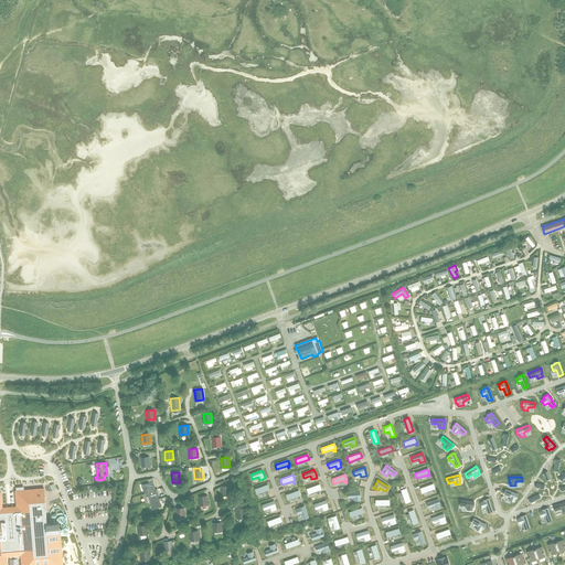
[(156,490),(153,482),(142,486),(145,493),(147,493),(147,492),(156,490)]
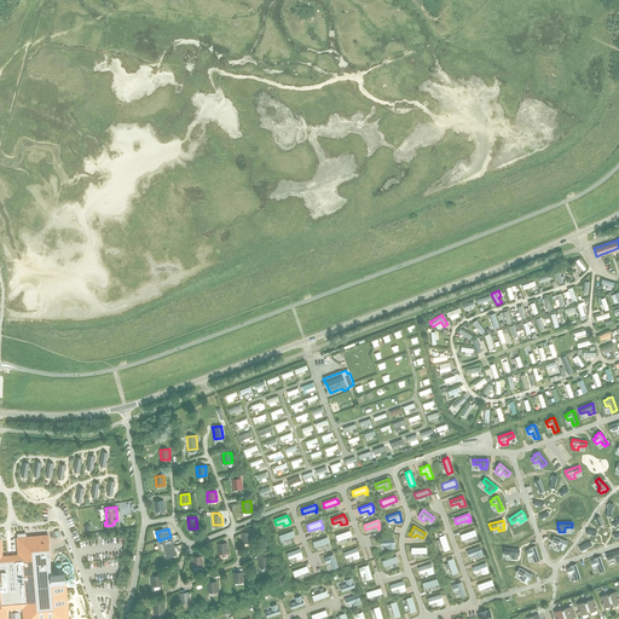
[(462,541),(473,537),(474,539),(476,538),(475,536),(476,536),(474,530),(461,534),(462,541)]
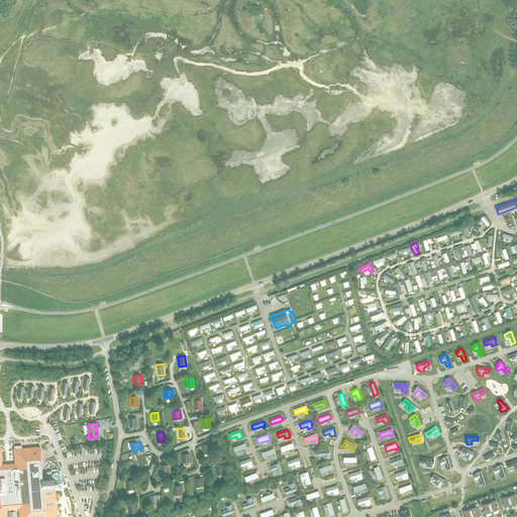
[(203,452),(210,451),(210,443),(202,444),(203,452)]
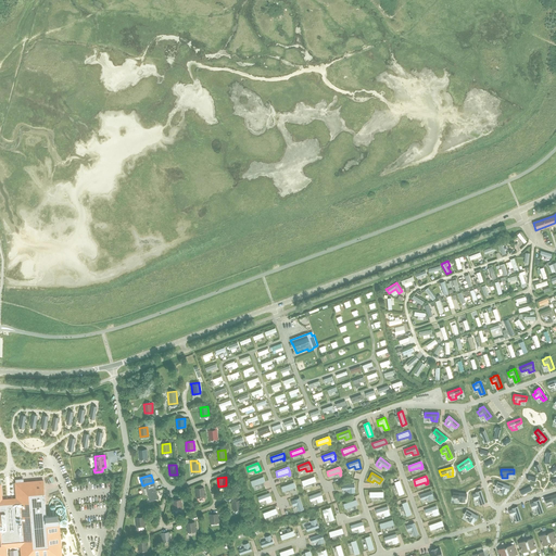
[(265,481),(263,477),(251,481),(252,487),(265,481)]
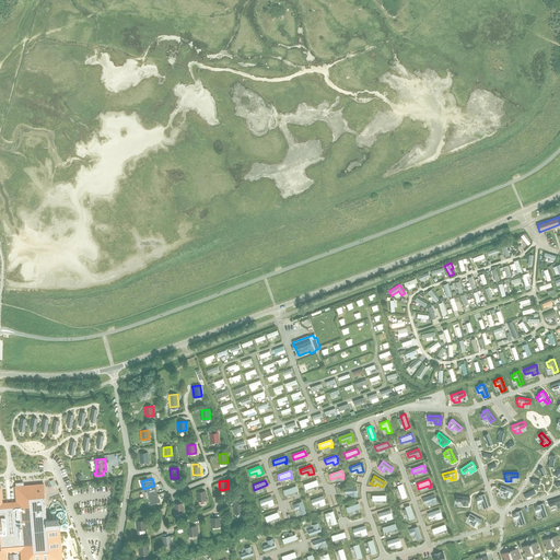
[(305,489),(318,485),(316,480),(304,485),(305,489)]
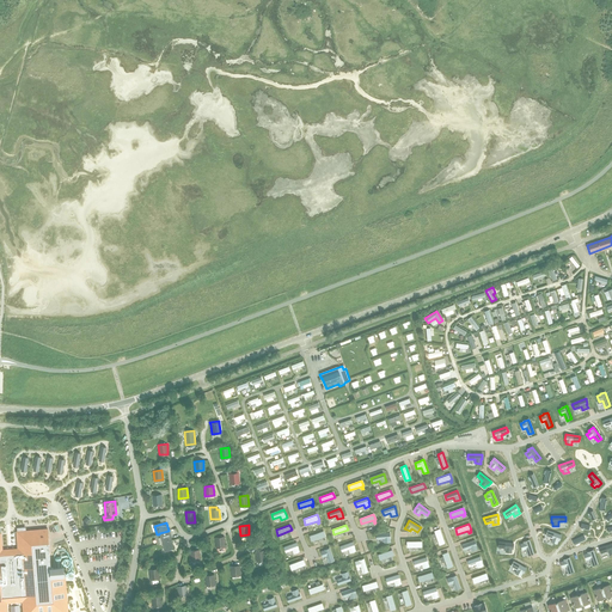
[(0,611),(6,611),(6,603),(11,603),(14,601),(19,601),(23,601),(23,611),(67,611),(65,576),(63,567),(50,568),(50,562),(48,530),(26,531),(22,531),(17,532),(18,549),(10,550),(1,550),(0,533),(0,532),(0,611)]
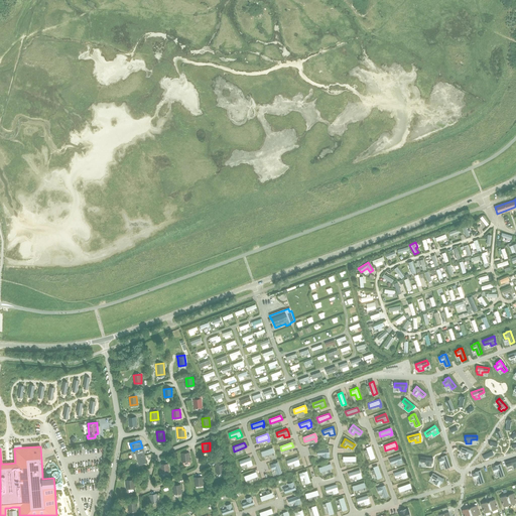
[(375,458),(371,446),(366,447),(370,460),(375,458)]
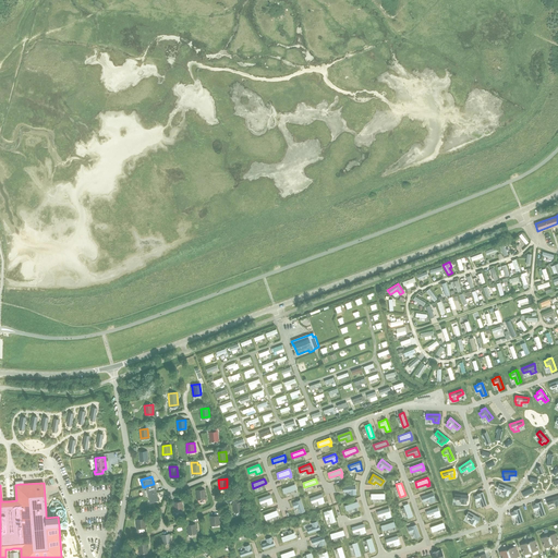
[(145,487),(143,487),(142,487),(145,496),(147,495),(156,492),(156,490),(157,490),(155,484),(154,484),(145,486),(145,487)]
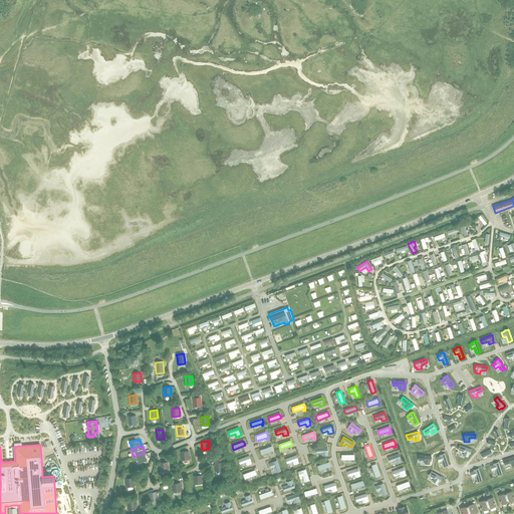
[(273,453),(272,451),(273,451),(271,446),(260,450),(261,455),(271,451),(271,454),(273,453)]
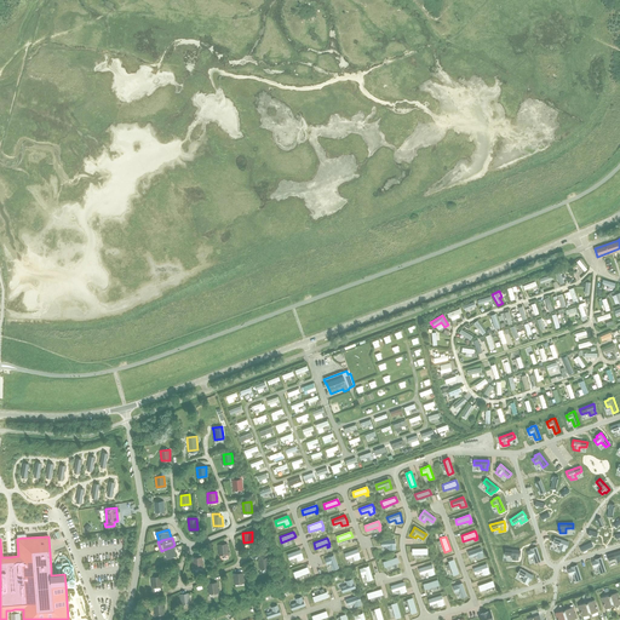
[(555,538),(552,543),(560,545),(558,549),(564,551),(566,547),(567,547),(568,543),(555,538)]
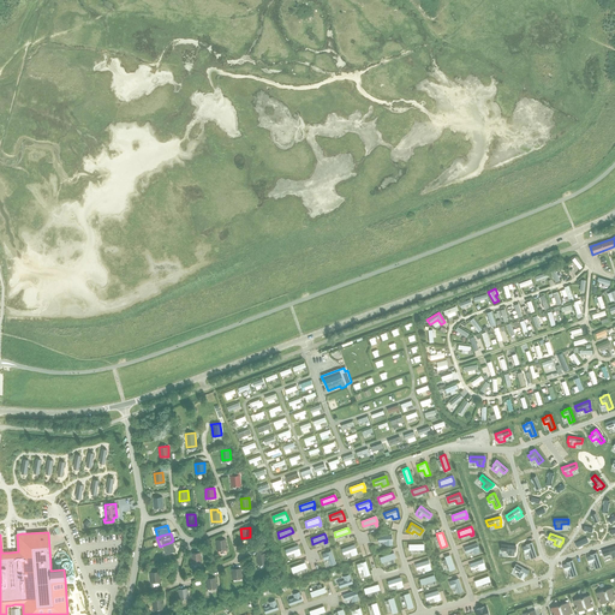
[(392,541),(392,536),(378,537),(378,542),(386,542),(386,545),(392,545),(392,541)]
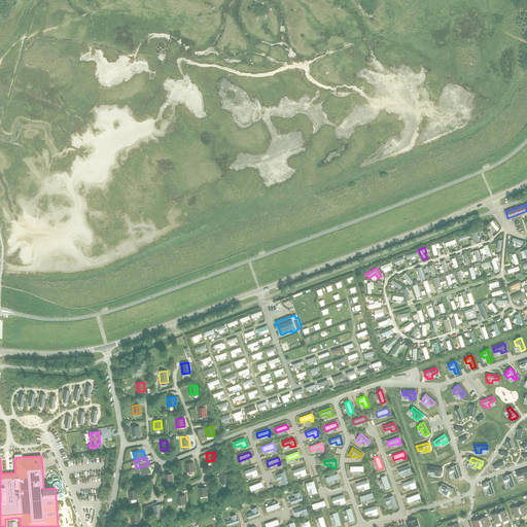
[(185,471),(194,470),(192,462),(185,463),(185,471)]
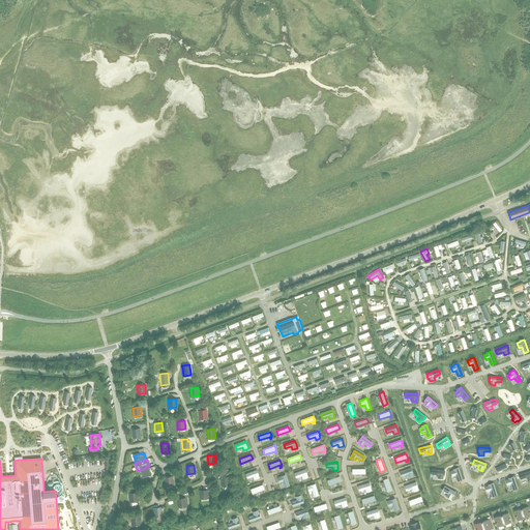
[(148,467),(141,470),(143,477),(151,475),(148,467)]
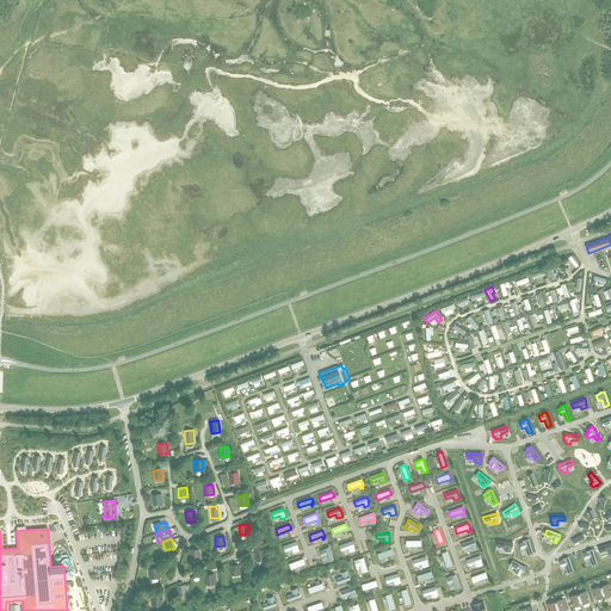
[(476,549),(475,544),(474,539),(461,544),(463,549),(469,547),(470,550),(476,549)]
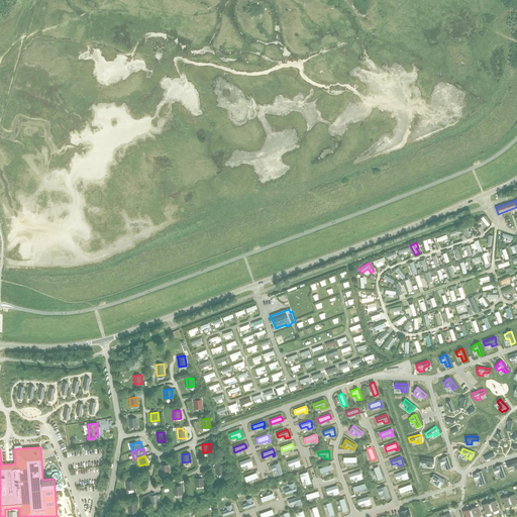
[(442,458),(439,459),(441,464),(444,463),(446,470),(450,468),(446,456),(442,457),(442,458)]
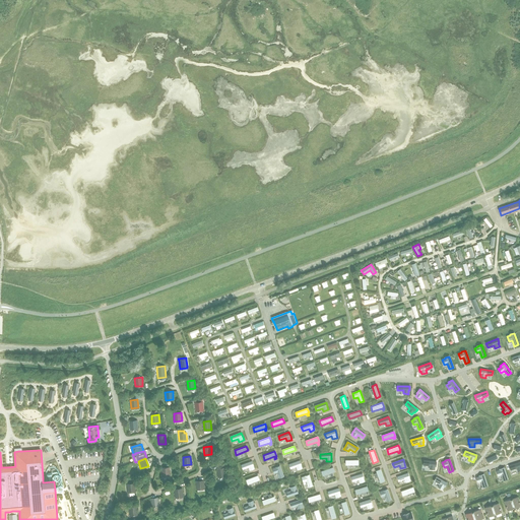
[(301,465),(300,460),(288,464),(290,468),(296,466),(298,470),(302,468),(301,465)]
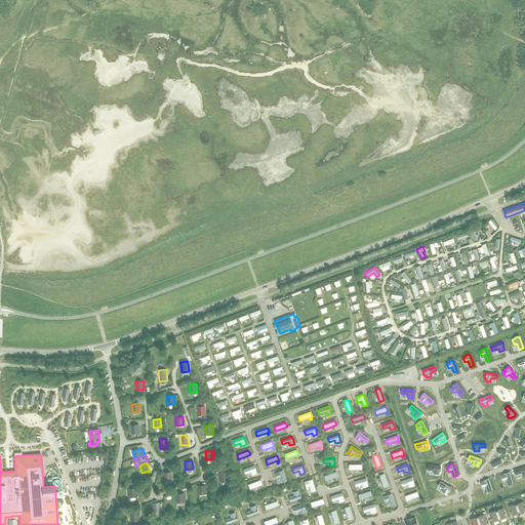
[(428,465),(428,470),(434,470),(434,474),(439,474),(439,471),(440,471),(440,467),(428,465)]
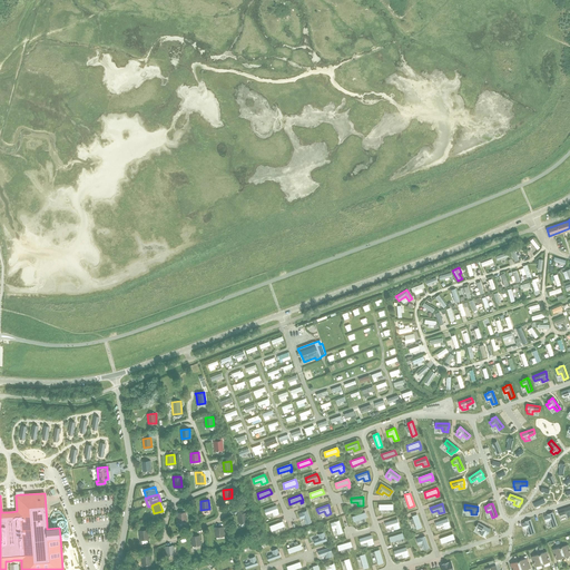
[(266,514),(272,512),(274,516),(278,513),(277,510),(276,505),(264,510),(266,514)]
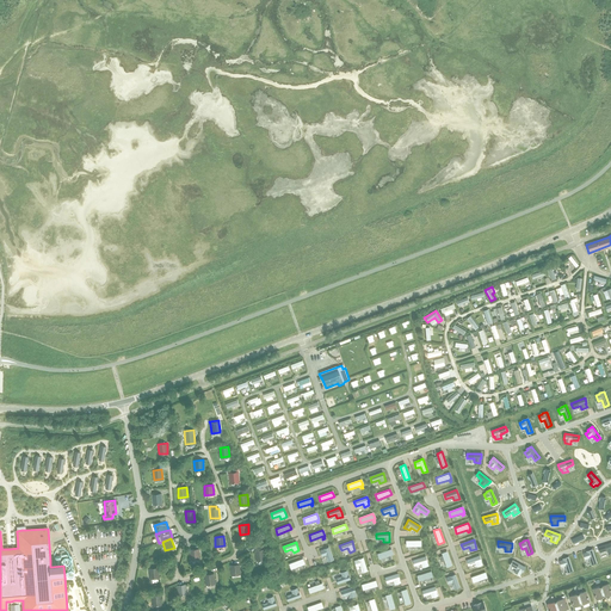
[(610,542),(598,548),(599,553),(606,550),(608,554),(610,553),(610,542)]
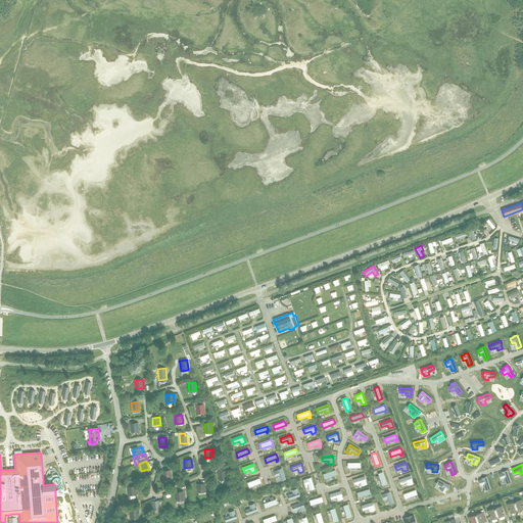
[(285,479),(281,469),(277,470),(274,471),(276,476),(279,475),(281,481),(285,479)]
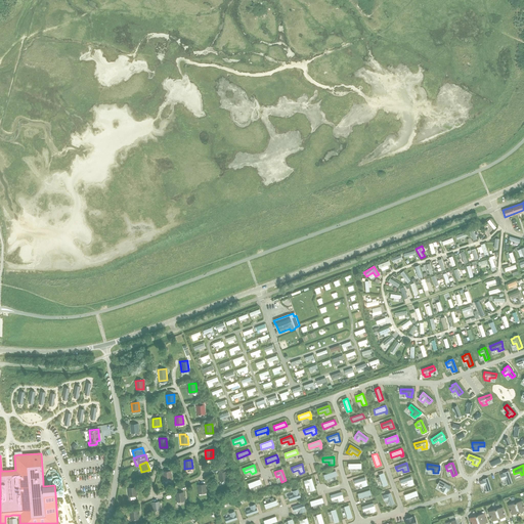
[(164,480),(171,479),(170,471),(163,472),(164,480)]
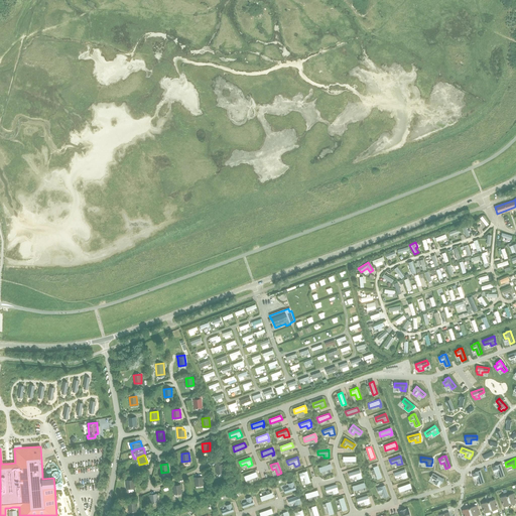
[(216,474),(224,473),(223,464),(216,465),(216,474)]
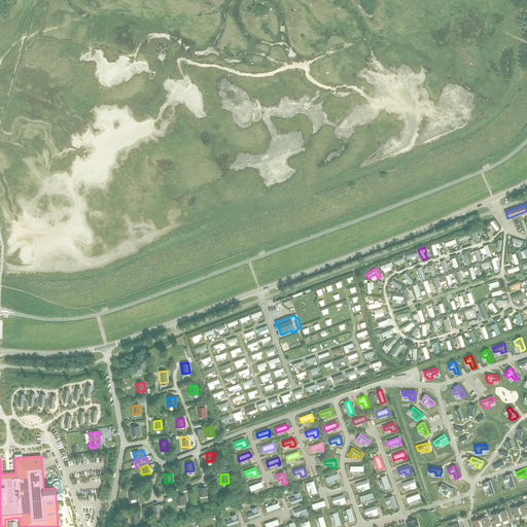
[(339,478),(338,473),(325,478),(326,482),(339,478)]
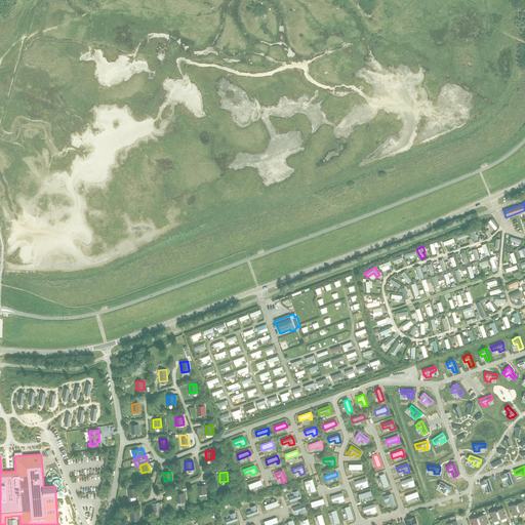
[(505,474),(501,475),(502,480),(506,479),(508,485),(513,484),(509,472),(505,474)]
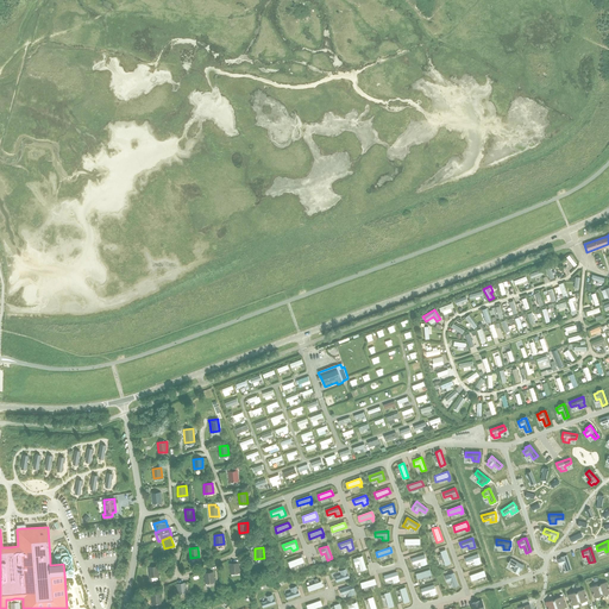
[(450,564),(445,550),(440,552),(445,565),(450,564)]
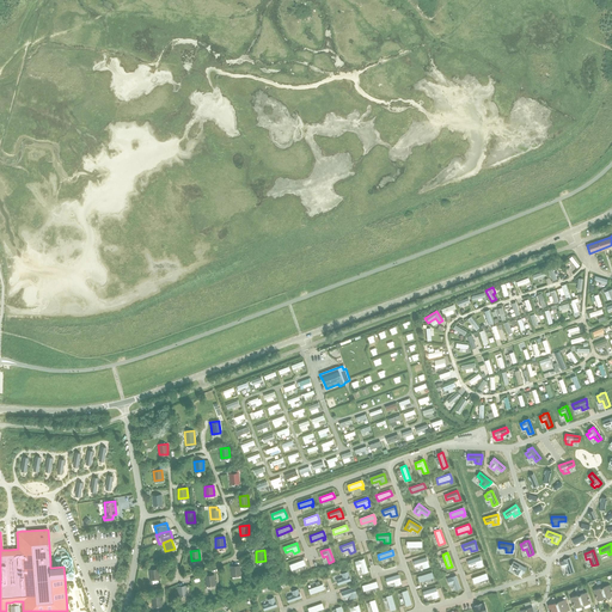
[(429,567),(428,563),(427,557),(414,562),(415,567),(422,564),(423,568),(429,567)]
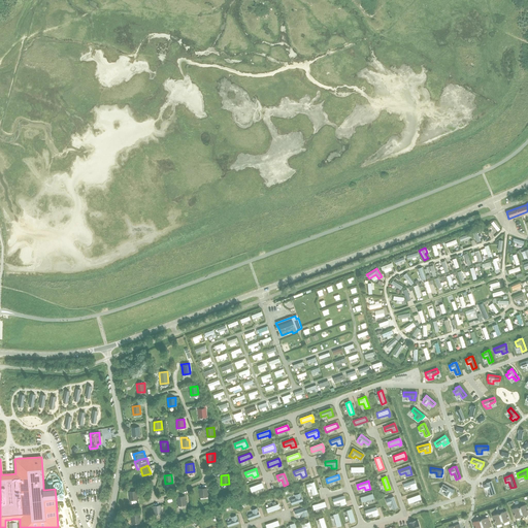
[(417,488),(416,485),(415,481),(403,485),(404,489),(410,487),(411,490),(417,488)]
